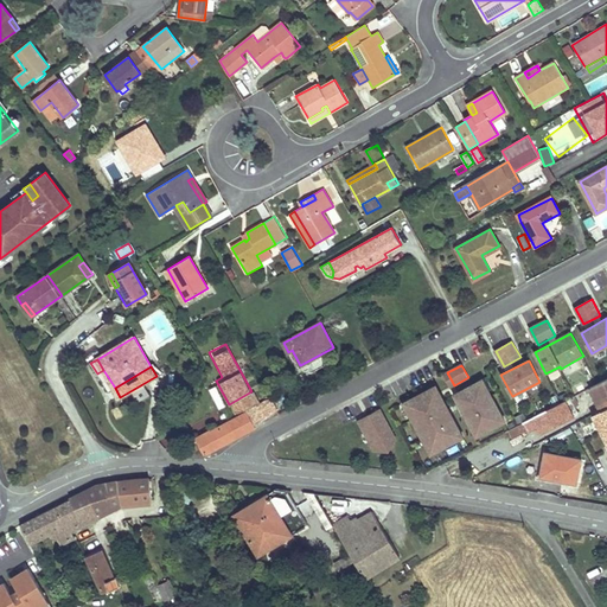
[(447,372),(443,375),(451,387),(454,385),(447,372)]
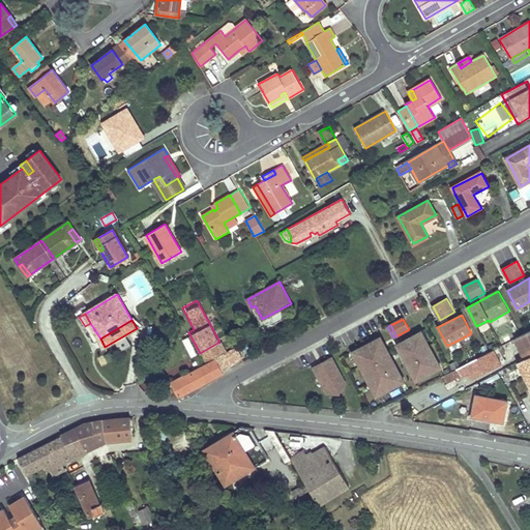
[(529,354),(529,330),(516,339),(526,357),(529,354)]
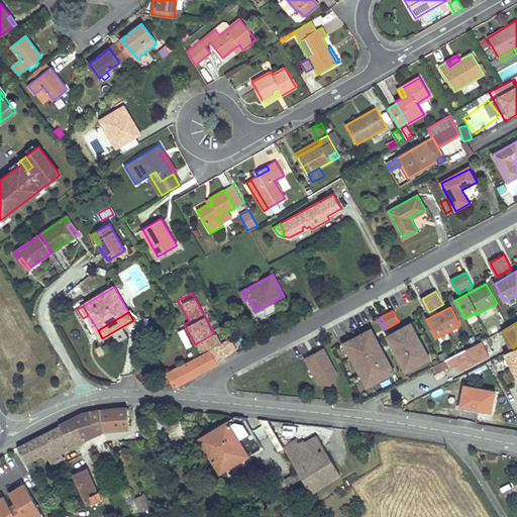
[(408,325),(390,334),(398,348),(406,344),(407,347),(396,353),(404,368),(411,365),(413,368),(430,358),(416,331),(413,333),(408,325)]
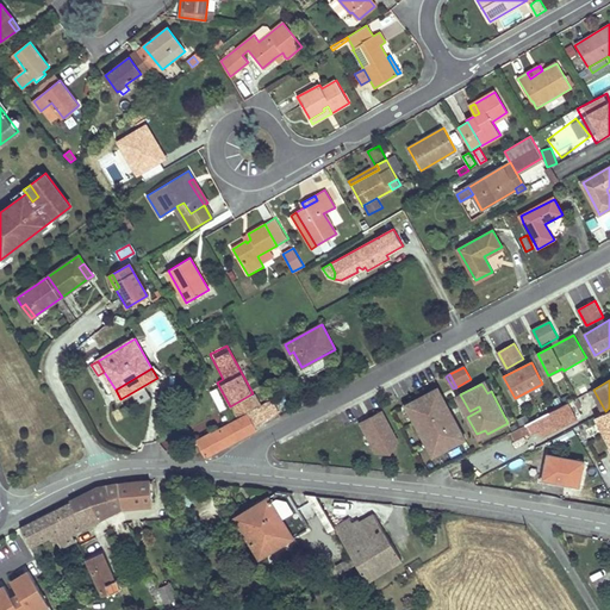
[(218,409),(225,406),(217,386),(210,390),(218,409)]
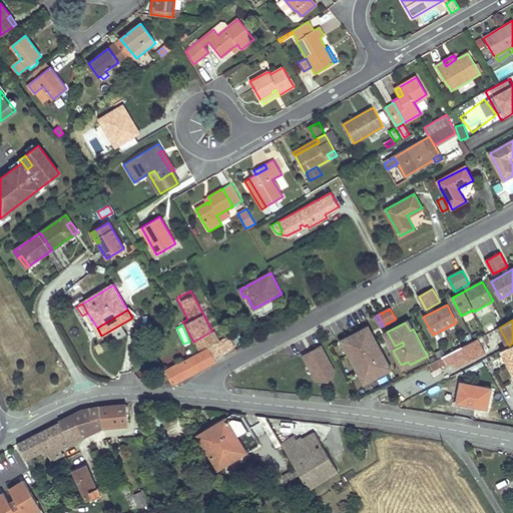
[(241,339),(249,335),(245,327),(237,331),(241,339)]
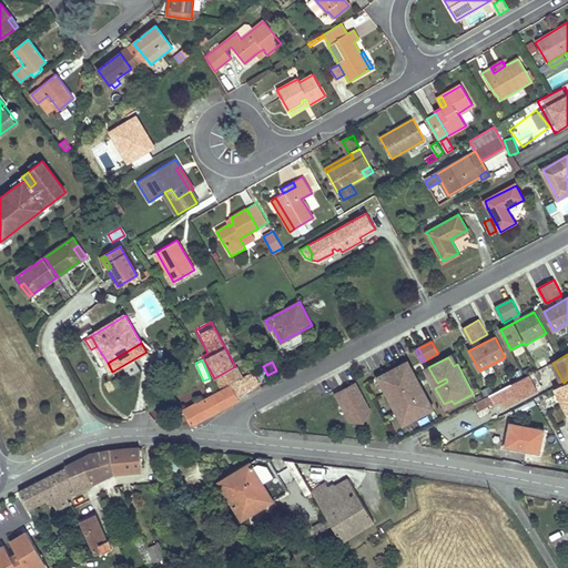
[(407,362),(405,363),(416,384),(408,388),(409,393),(422,386),(407,362)]
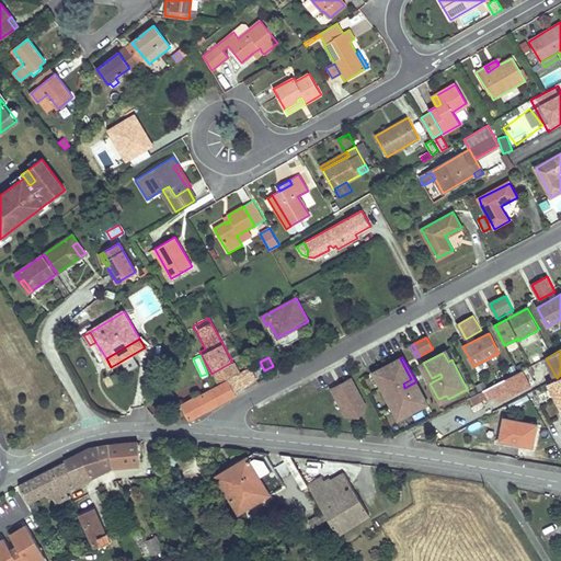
[(411,379),(400,358),(378,369),(380,374),(375,376),(386,397),(389,395),(393,404),(391,405),(397,416),(405,412),(407,415),(428,404),(416,381),(404,388),(403,384),(411,379)]
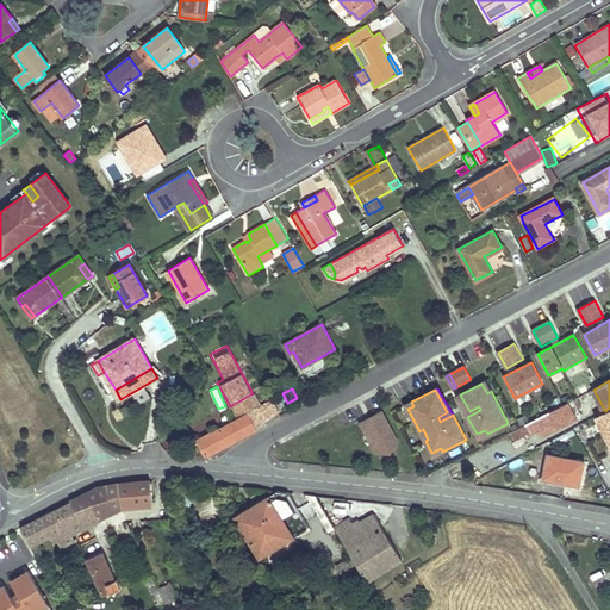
[(470,411),(460,394),(456,397),(467,417),(480,410),(479,406),(470,411)]
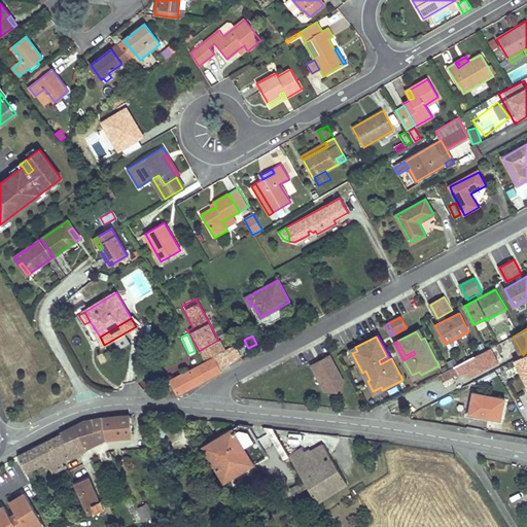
[(214,356),(221,352),(217,344),(210,348),(214,356)]
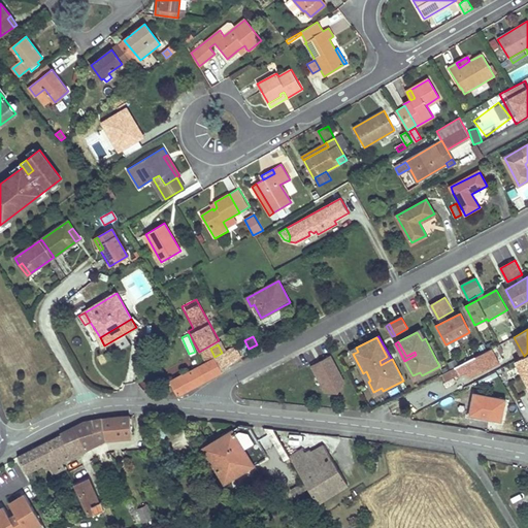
[(505,354),(500,344),(496,345),(501,356),(505,354)]
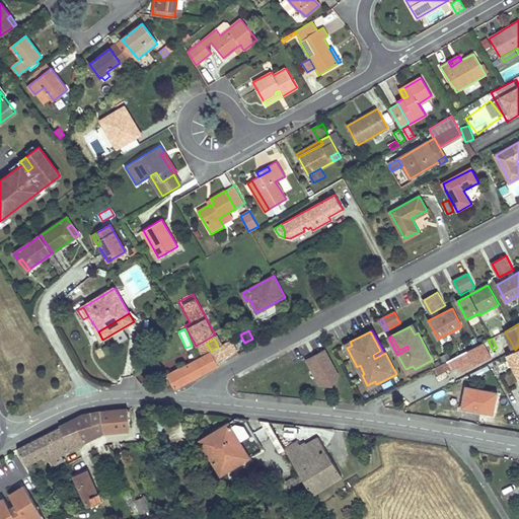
[(231,340),(218,347),(211,351),(212,353),(180,370),(179,368),(167,375),(174,388),(219,365),(218,363),(232,356),(231,354),(237,351),(231,340)]
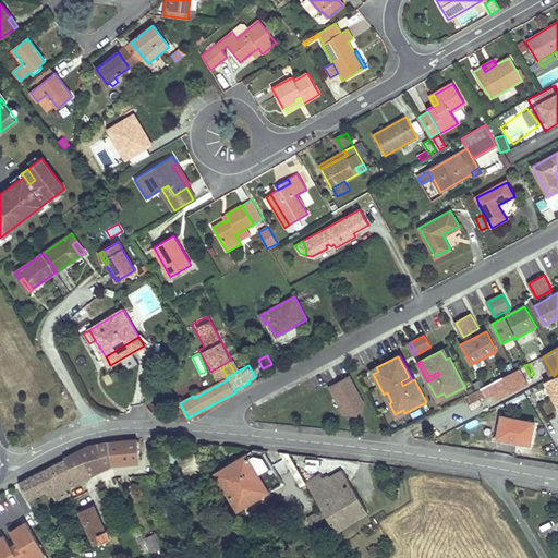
[(530,376),(524,365),(482,388),(486,397),(500,389),(504,396),(532,380),(530,376)]
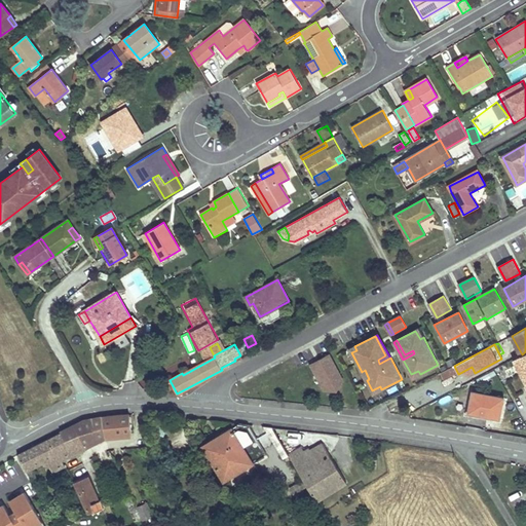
[(525,351),(522,354),(513,360),(525,385),(525,351)]
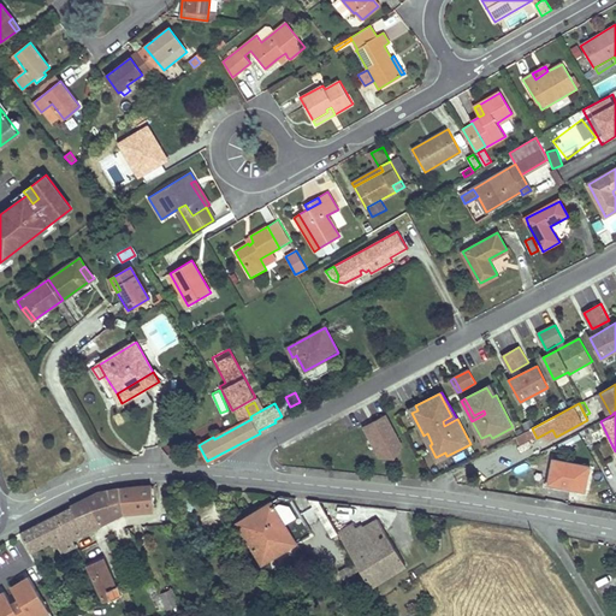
[(386,416),(374,421),(367,434),(380,457),(395,457),(401,446),(410,442),(401,424),(392,427),(386,416)]
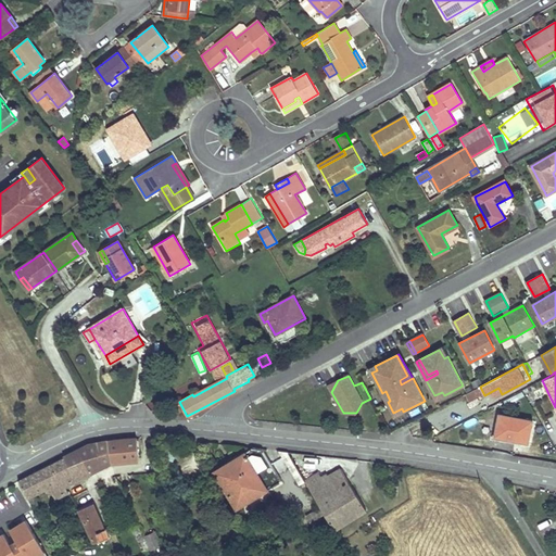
[(331,392),(338,380),(328,386),(331,392)]
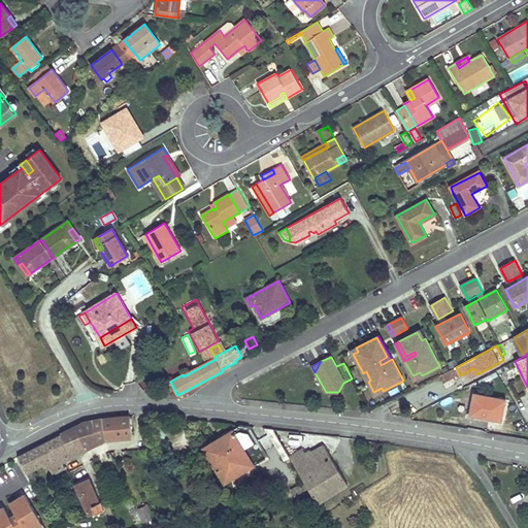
[(502,421),(505,399),(474,393),(470,415),(502,421)]
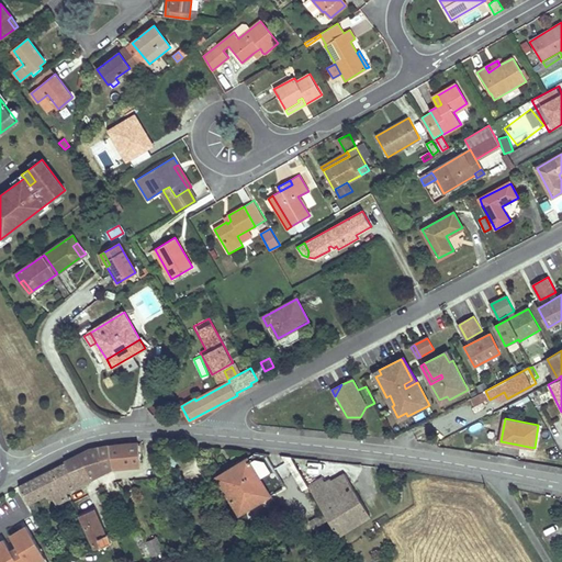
[(141,464),(139,442),(111,446),(112,456),(120,456),(121,467),(141,464)]
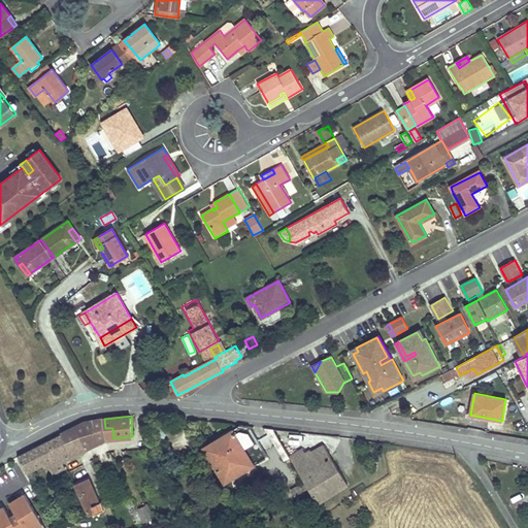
[(105,428),(104,419),(86,422),(19,457),(19,458),(32,484),(36,482),(31,472),(47,463),(54,474),(65,467),(62,461),(105,439),(106,438),(105,428)]
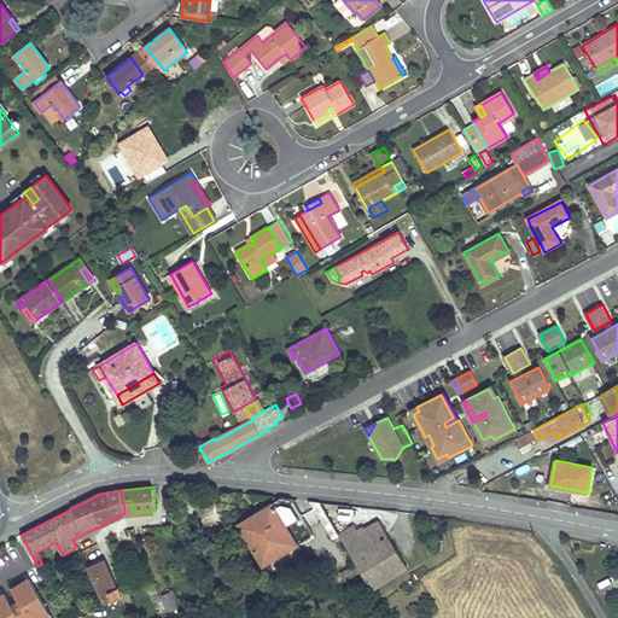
[(314,534),(292,499),(280,497),(239,523),(264,564),(314,534)]
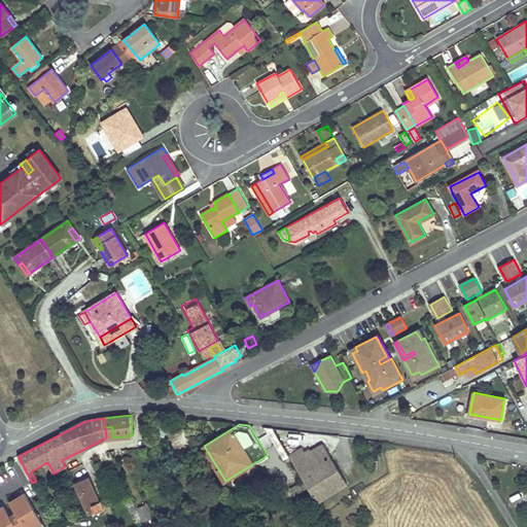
[(106,437),(113,437),(112,427),(105,427),(106,437)]
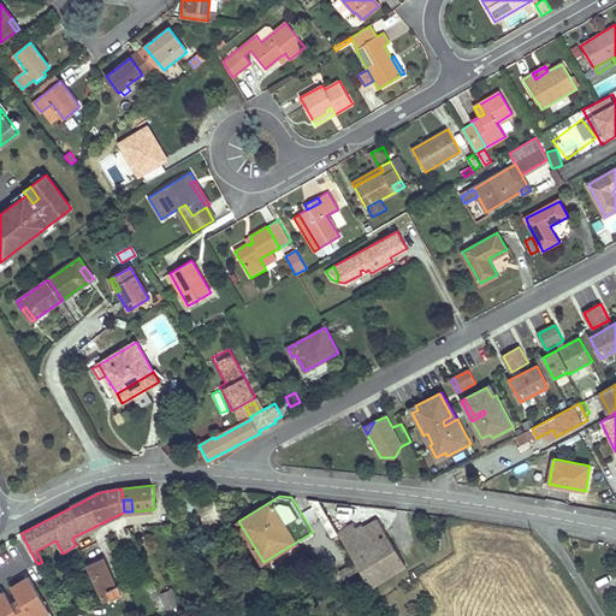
[(331,537),(338,533),(330,520),(318,501),(308,499),(331,537)]
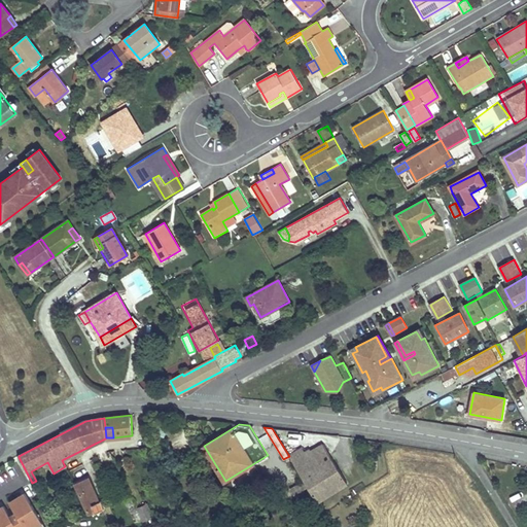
[(303,448),(289,456),(308,487),(316,501),(347,483),(323,444),(311,451),(310,449),(305,452),(303,448)]
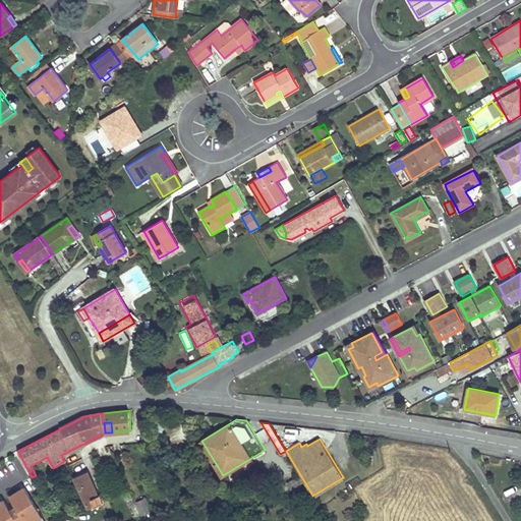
[(88,508),(96,506),(103,503),(99,495),(98,495),(88,472),(74,478),(88,508)]
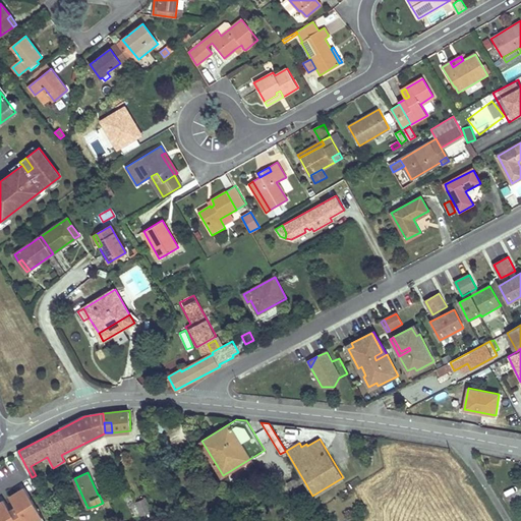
[(0,520),(37,520),(43,517),(24,487),(9,497),(15,507),(23,520),(16,520),(10,510),(4,500),(0,502),(0,501),(0,520)]
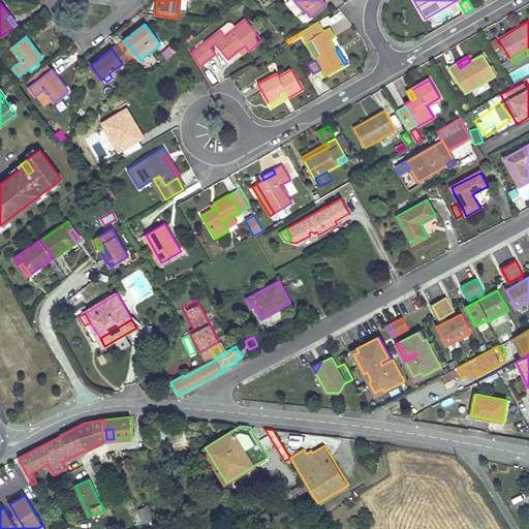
[(137,509),(144,524),(154,520),(147,505),(137,509)]
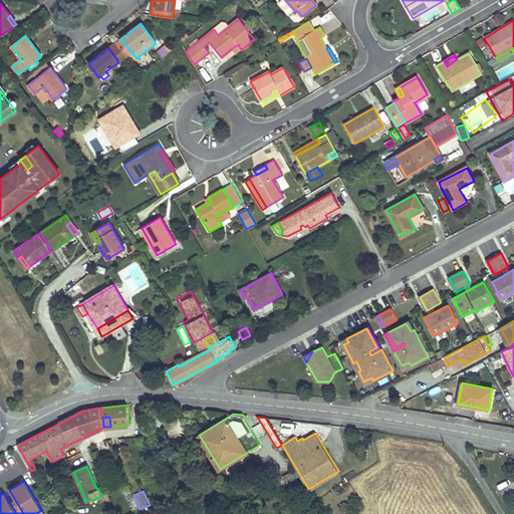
[(23,513),(15,500),(10,503),(16,513),(23,513)]
